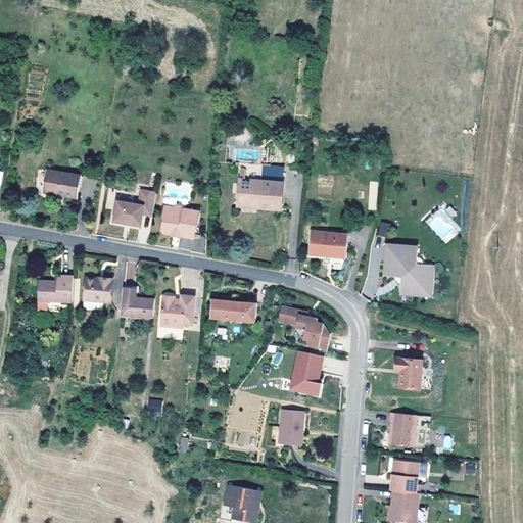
[(281,208),(283,183),(268,182),(269,167),(266,167),(265,182),(246,180),(247,167),(241,167),(240,180),(238,205),(281,208)]
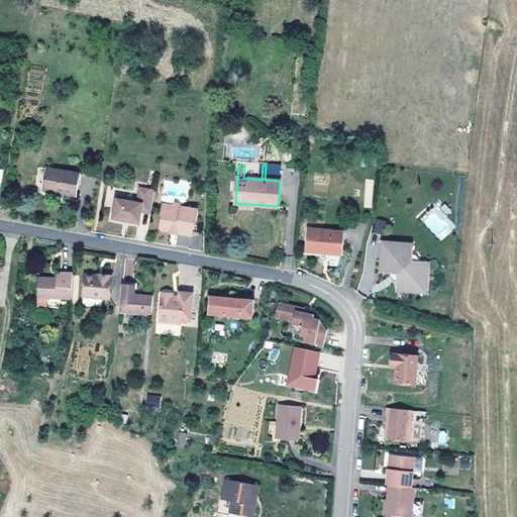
[(280,181),(282,166),(266,165),(265,180),(280,181)]
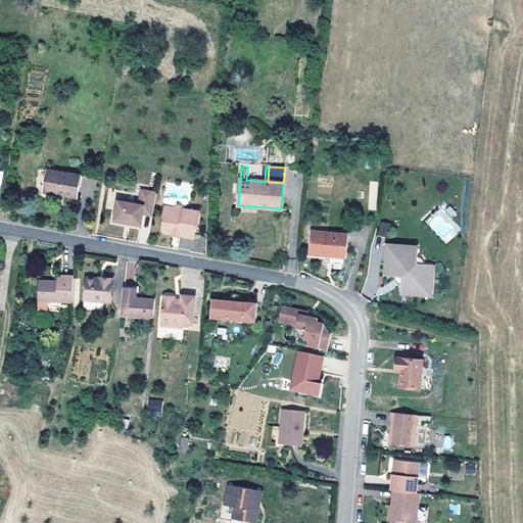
[(77,196),(81,176),(47,171),(44,191),(77,196)]
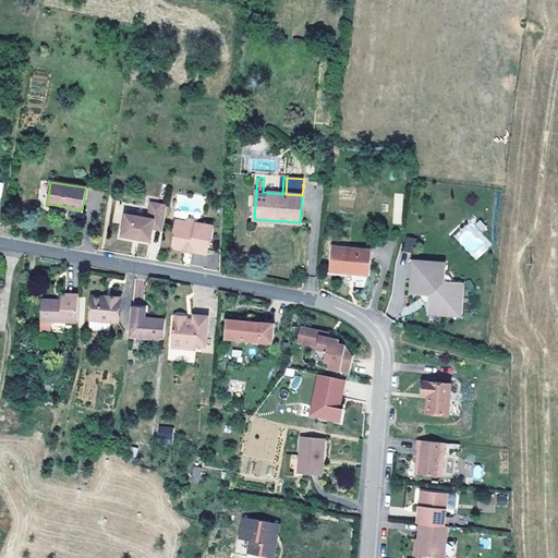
[(395,193),(392,223),(401,225),(403,194),(395,193)]
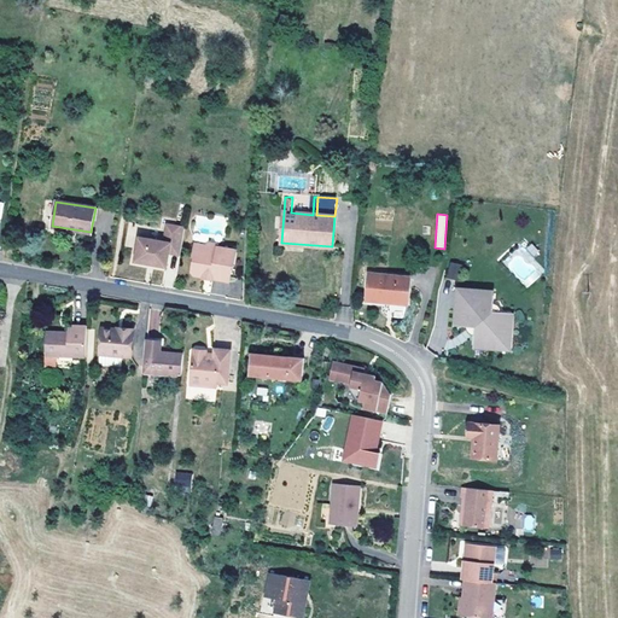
[(180,255),(185,227),(168,223),(164,240),(139,237),(134,262),(168,268),(170,254),(180,255)]
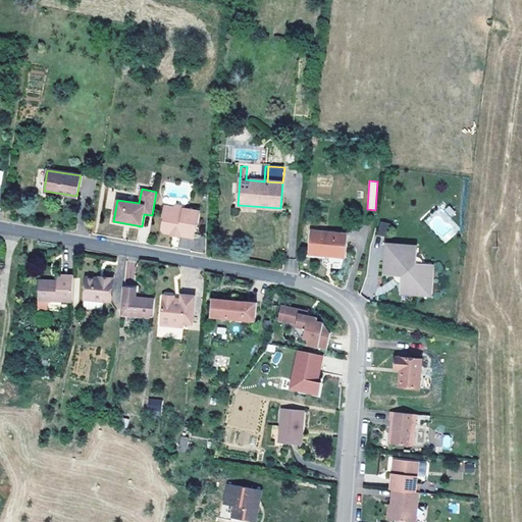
[(451,217),(456,213),(447,202),(424,220),(444,244),(461,229),(451,217)]
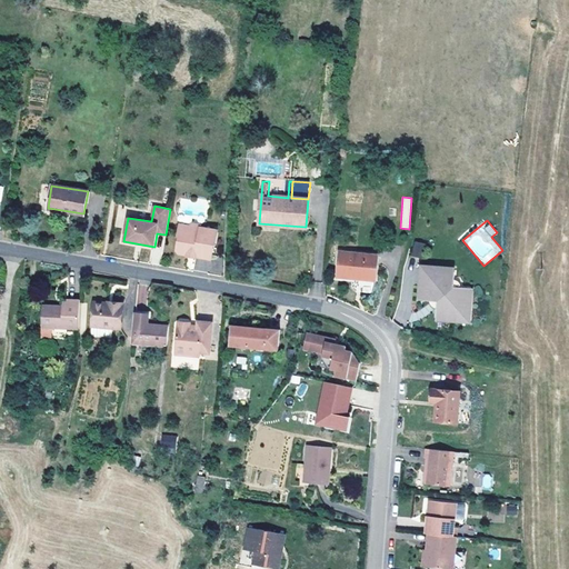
[(211,259),(215,242),(216,243),(218,230),(201,227),(201,225),(192,223),(189,226),(180,223),(178,237),(179,237),(177,250),(179,253),(187,255),(187,256),(196,258),(196,257),(211,259)]
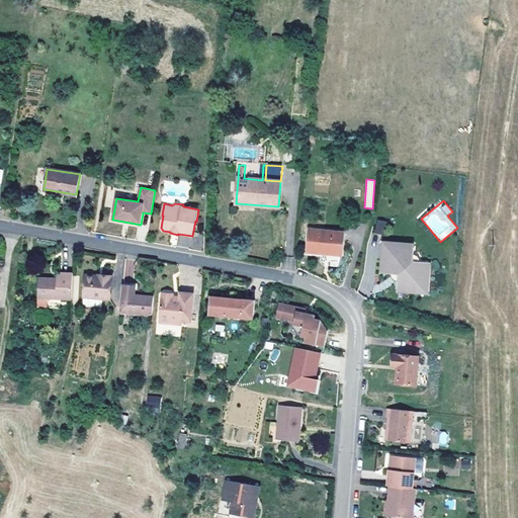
[(376,220),(373,232),(382,235),(385,222),(376,220)]
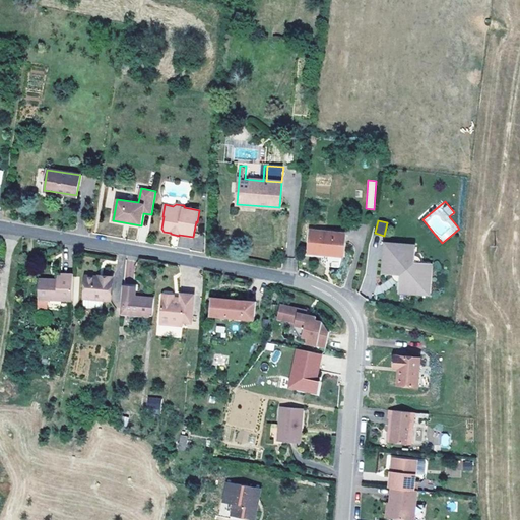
[(343,252),(345,233),(311,230),(308,253),(328,255),(328,251),(343,252)]
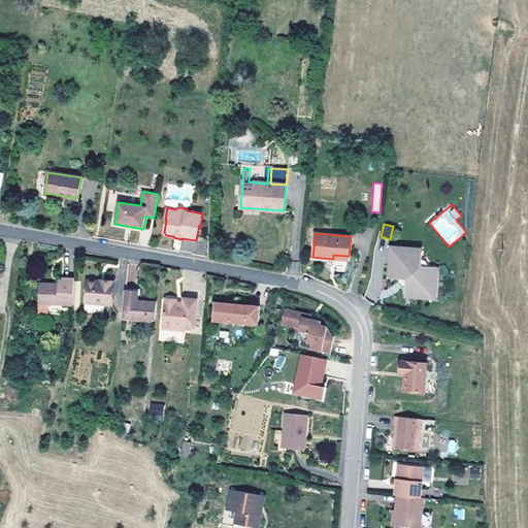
[(434,282),(435,267),(428,266),(421,266),(422,259),(422,252),(394,250),(392,278),(399,278),(405,279),(405,286),(404,293),(419,294),(420,290),(421,290),(422,290),(424,289),(425,288),(426,288),(427,287),(428,285),(429,284),(429,283),(429,282),(434,282)]
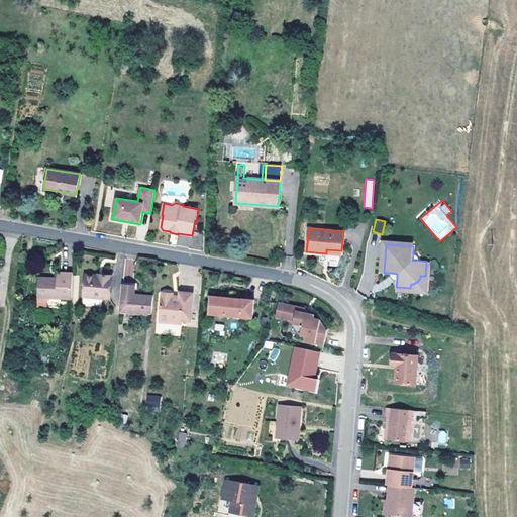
[(427,294),(430,262),(426,262),(425,276),(420,276),(420,277),(420,278),(419,279),(418,281),(417,282),(416,282),(415,283),(413,284),(412,284),(411,284),(410,288),(396,287),(396,292),(427,294)]
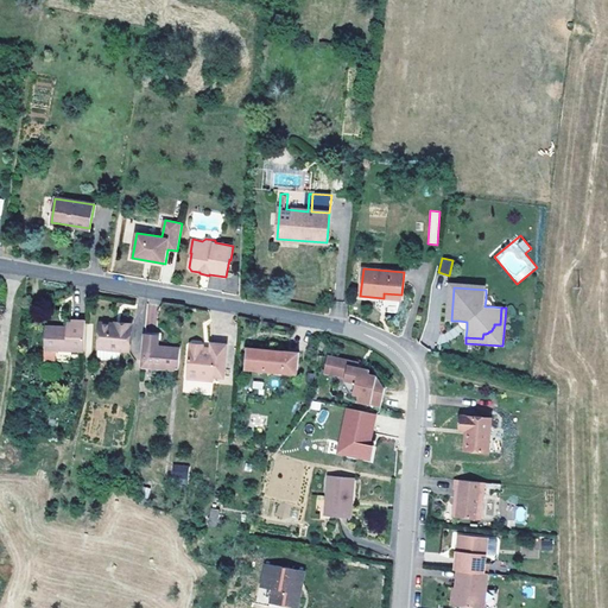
[(99,348),(121,350),(130,350),(132,324),(120,323),(120,325),(115,325),(113,325),(113,324),(100,323),(99,348)]
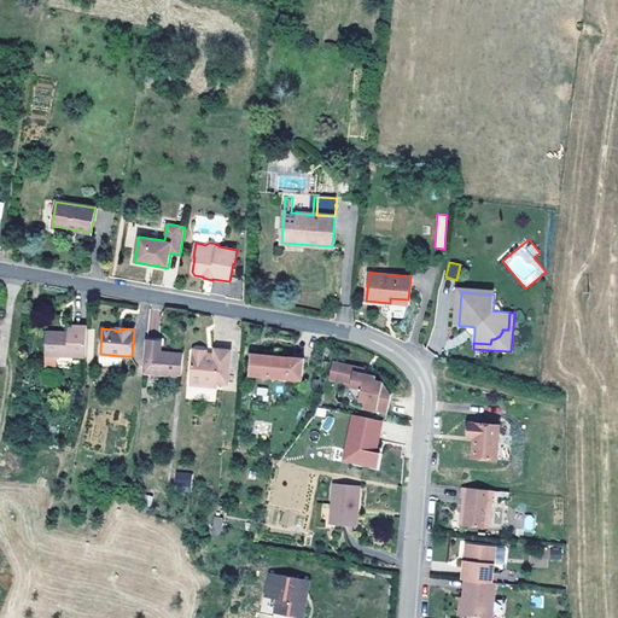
[(86,361),(87,333),(73,332),(73,337),(69,337),(69,332),(59,332),(47,332),(47,348),(46,360),(86,361)]
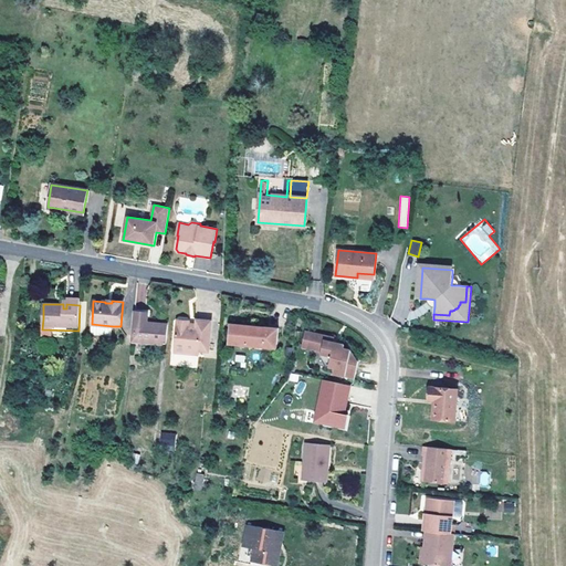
[(166,344),(168,324),(147,323),(147,312),(134,312),(132,341),(166,344)]
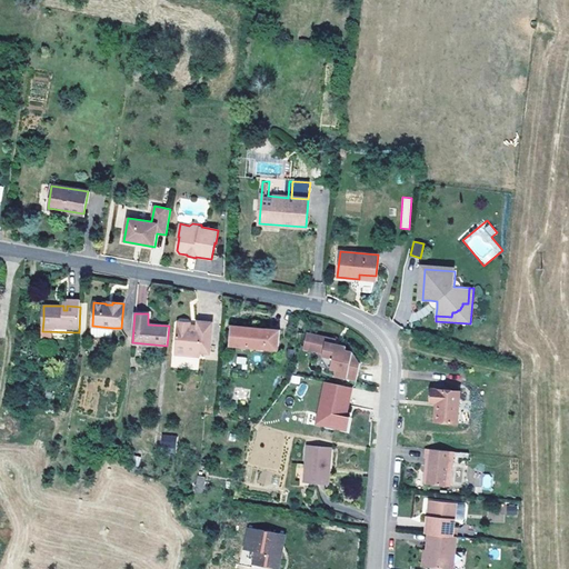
[(210,353),(212,322),(198,321),(197,326),(190,325),(188,322),(181,321),(178,325),(175,355),(200,357),(200,352),(210,353)]
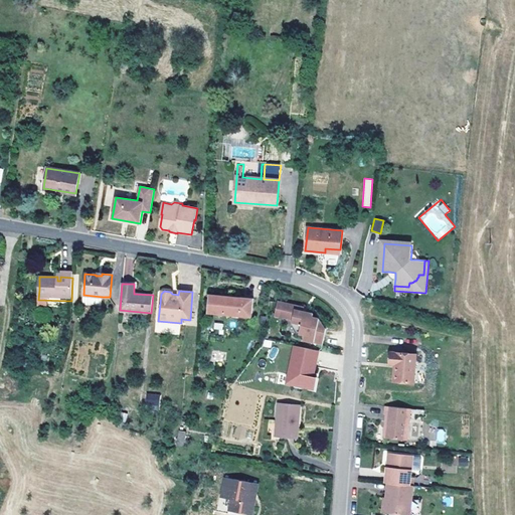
[(102,306),(103,297),(83,295),(82,304),(102,306)]
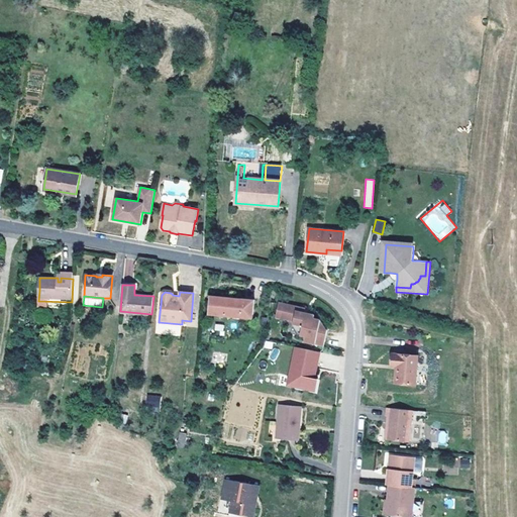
[(252,319),(254,300),(218,296),(218,299),(210,298),(208,314),(252,319)]
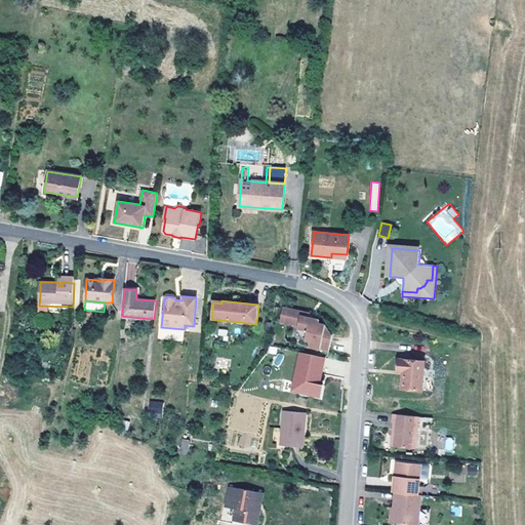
[(332,335),(326,324),(319,323),(320,320),(313,318),(313,320),(309,319),(310,318),(311,313),(283,307),(280,321),(298,325),(297,331),(303,338),(311,340),(309,346),(330,351),(332,335)]
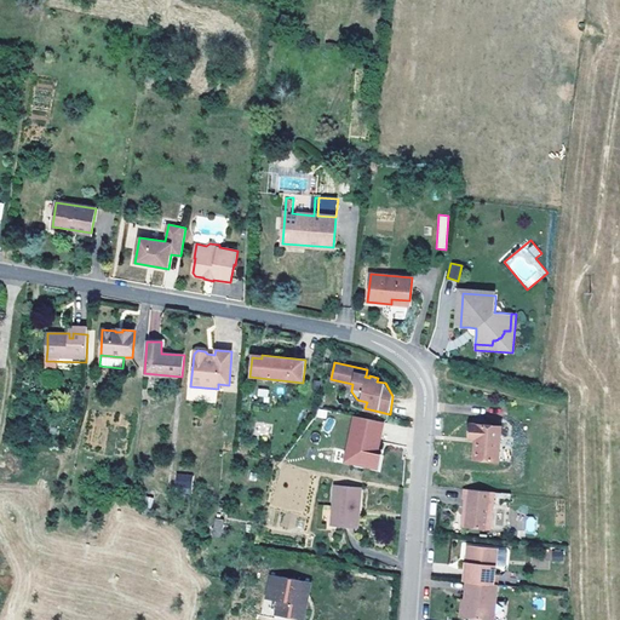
[(379,449),(384,422),(355,415),(346,451),(354,452),(351,463),(379,469),(382,454),(375,453),(377,449),(379,449)]
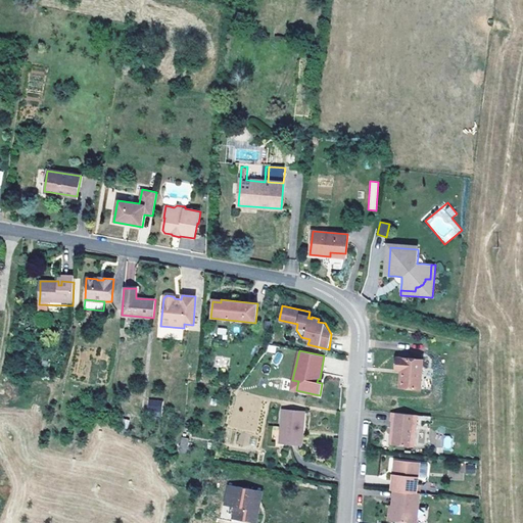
[(421,388),(423,360),(399,358),(398,370),(401,370),(399,387),(421,388)]
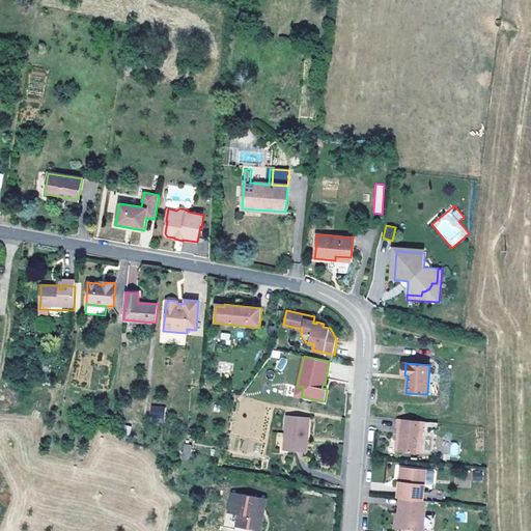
[(150,404),(149,421),(164,422),(165,406),(150,404)]
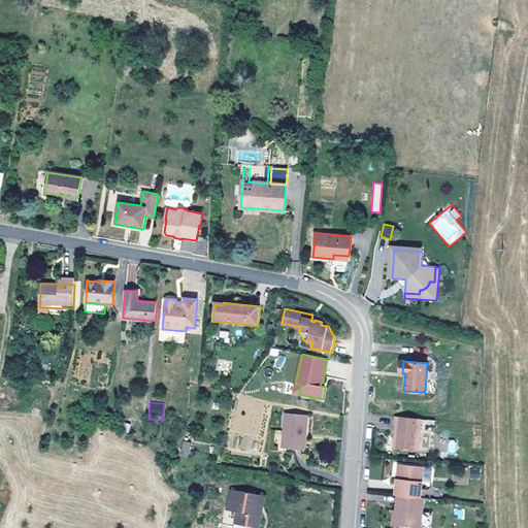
[(304,438),(304,433),(306,433),(307,416),(286,414),(283,447),(305,449),(305,438),(304,438)]
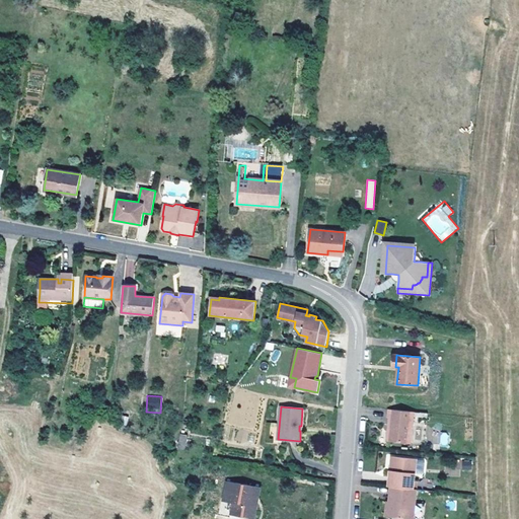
[(411,443),(414,415),(415,412),(388,410),(387,418),(389,418),(388,425),(389,425),(389,429),(387,433),(387,437),(387,440),(411,443)]
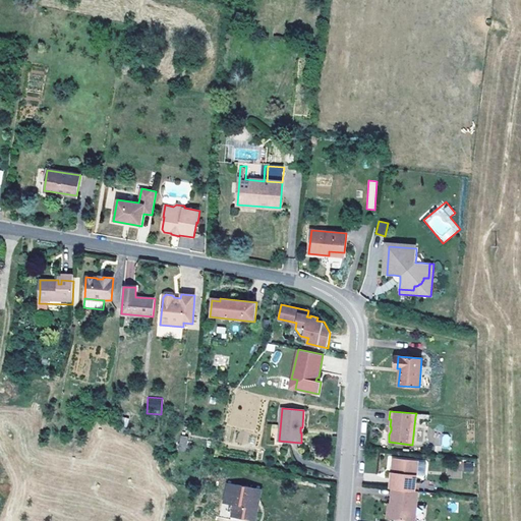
[(449,447),(450,435),(443,433),(442,447),(449,447)]
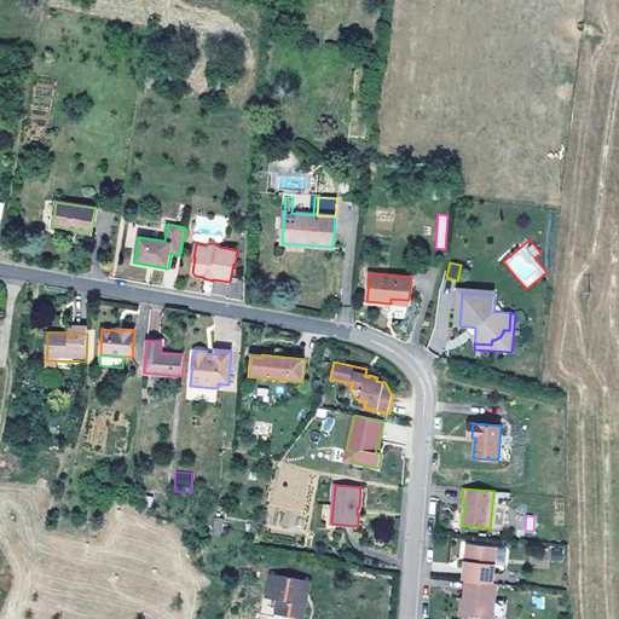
[(220,536),(224,519),(217,518),(213,534),(220,536)]
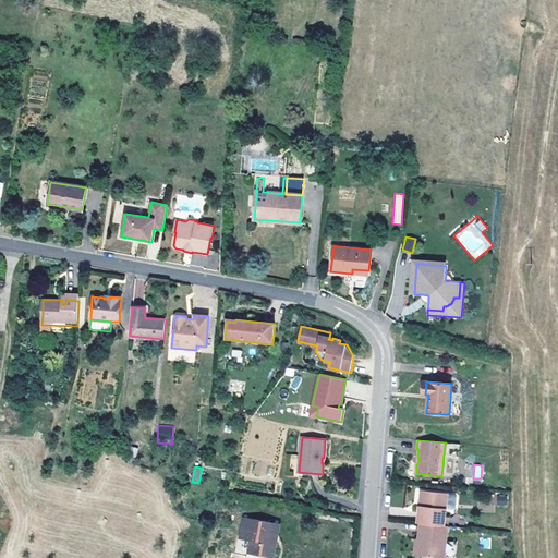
[(447,494),(448,493),(424,490),(422,506),(420,506),(417,523),(420,523),(445,525),(446,509),(459,510),(461,508),(462,498),(460,496),(447,494)]
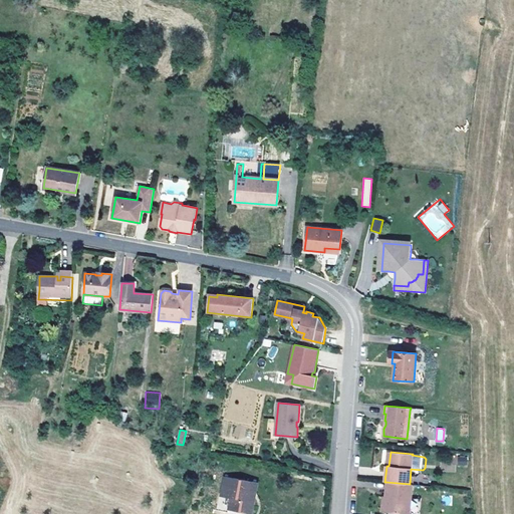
[(466,466),(468,457),(459,456),(457,464),(466,466)]
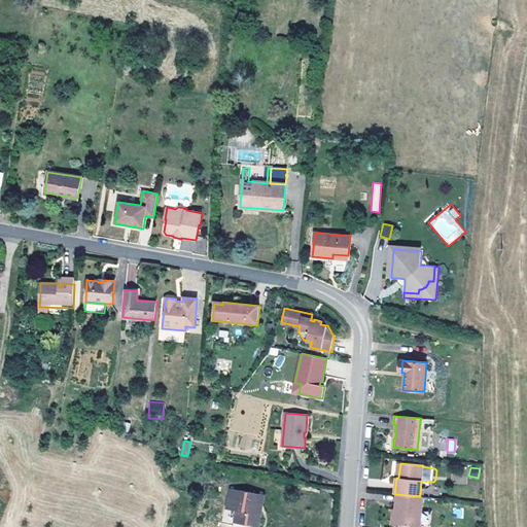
[(255,526),(260,504),(261,504),(264,494),(256,493),(231,488),(227,507),(238,510),(236,523),(254,526),(255,526)]
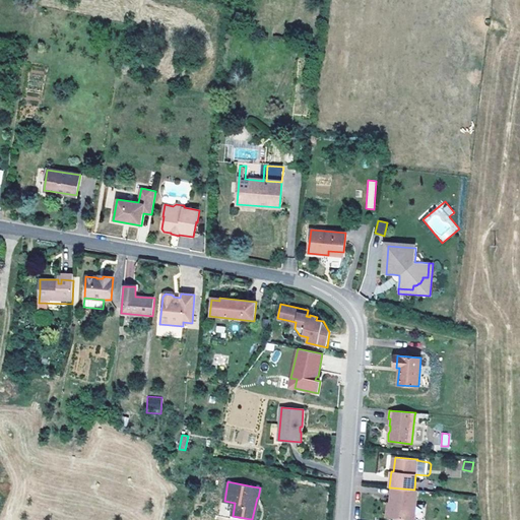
[(413,519),(416,505),(417,491),(414,490),(391,488),(390,503),(391,503),(390,518),(410,519),(413,519)]
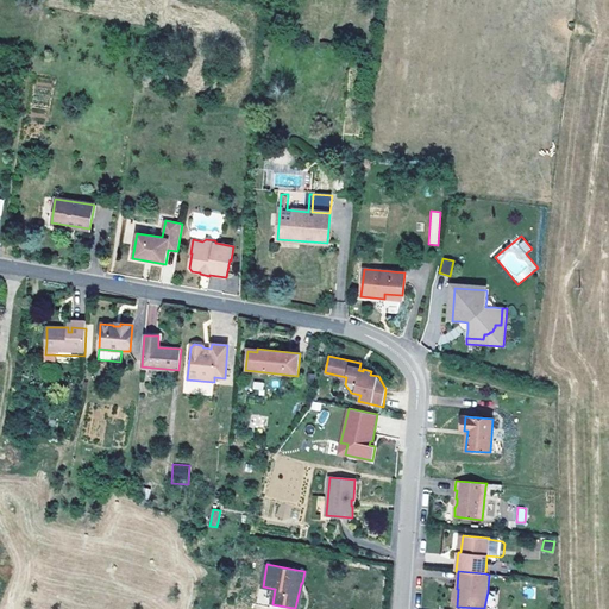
[(259,589),(258,603),(268,604),(269,590),(259,589)]
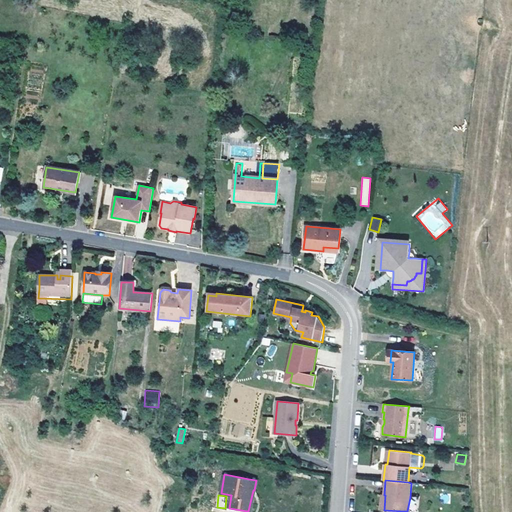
[(417,511),(419,498),(410,497),(407,511),(417,511)]
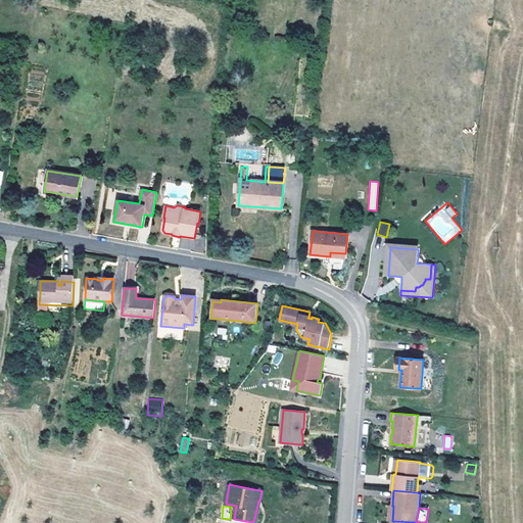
All buildings are outlined.
